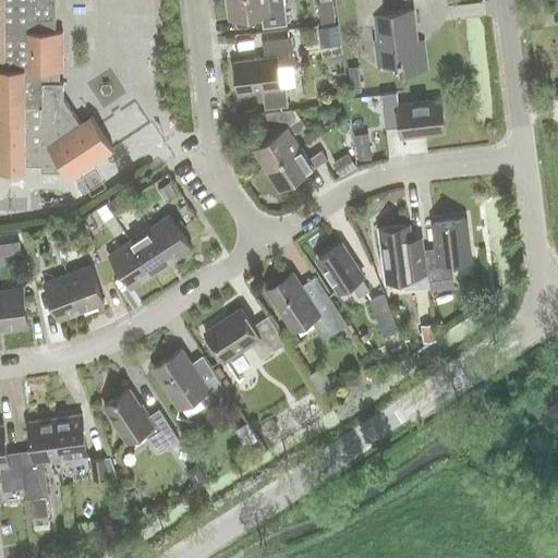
[(57,82),(57,71),(62,71),(62,32),(56,32),(55,0),(0,0),(0,58),(2,59),(2,70),(0,70),(0,172),(24,172),(24,166),(40,166),(40,172),(65,172),(69,178),(112,149),(91,117),(80,123),(63,98),(63,82),(57,82)]
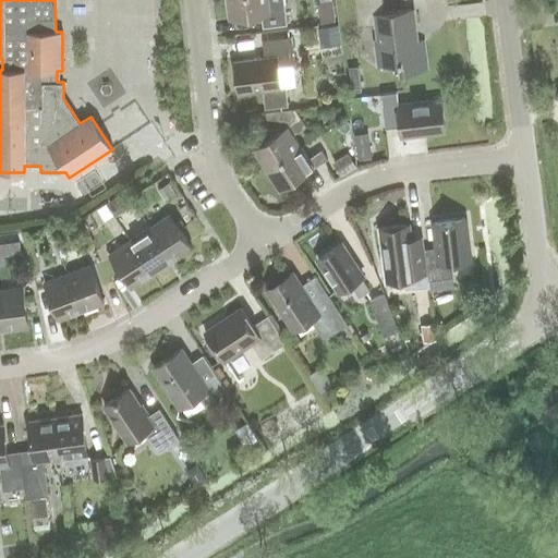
[(227,0),(229,20),(262,15),(263,27),(287,24),(283,0),(227,0)]
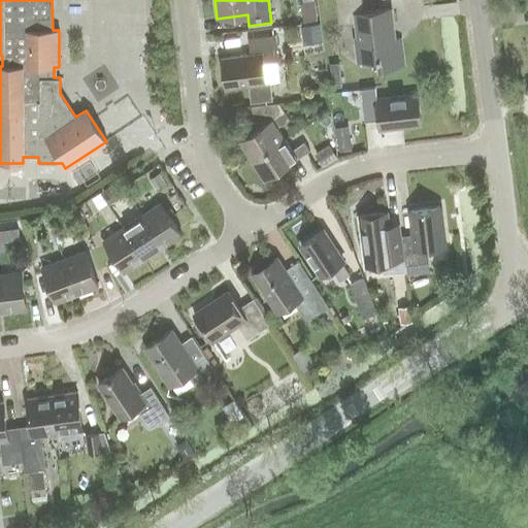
[(378,69),(404,66),(400,39),(395,39),(391,8),(363,12),(362,0),(334,0),(338,26),(355,24),(360,62),(377,59),(378,69)]
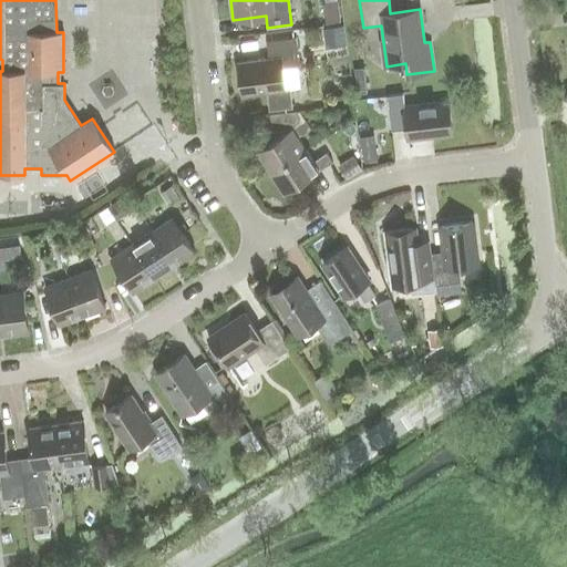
[(338,1),(325,3),(327,23),(340,21),(338,1)]
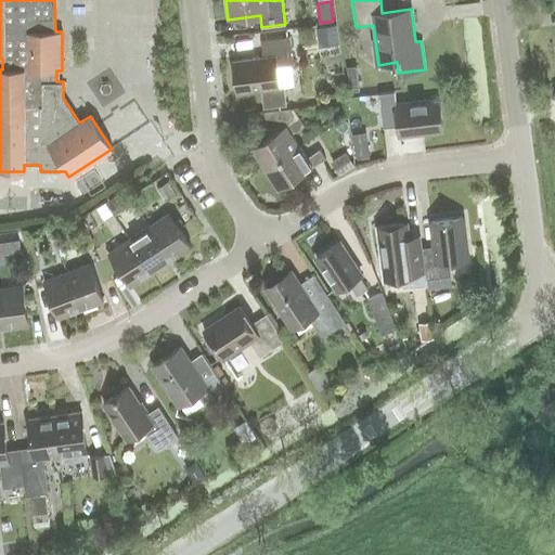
[(338,39),(336,25),(321,27),(322,35),(330,40),(338,39)]
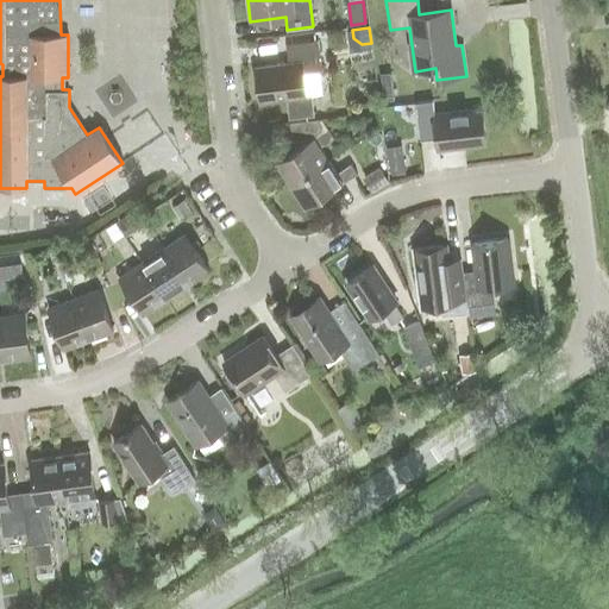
[(288,99),(289,118),(313,115),(311,95),(306,96),(303,74),(321,71),(318,39),(286,44),(288,63),(256,67),(259,102),(288,99)]
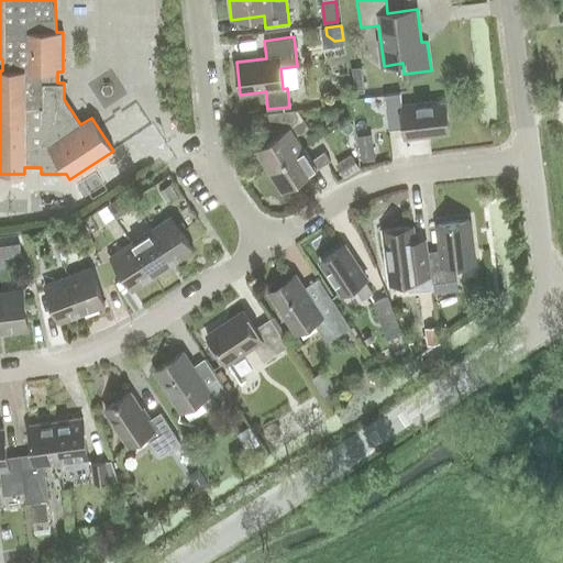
[(363,80),(353,81),(354,94),(364,92),(363,80)]
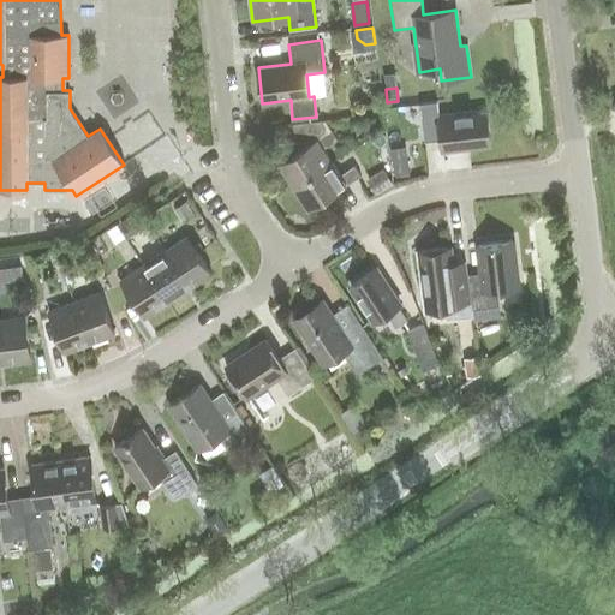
[(442,150),(490,145),(487,111),(439,117),(437,102),(421,103),(424,142),(441,139),(442,150)]
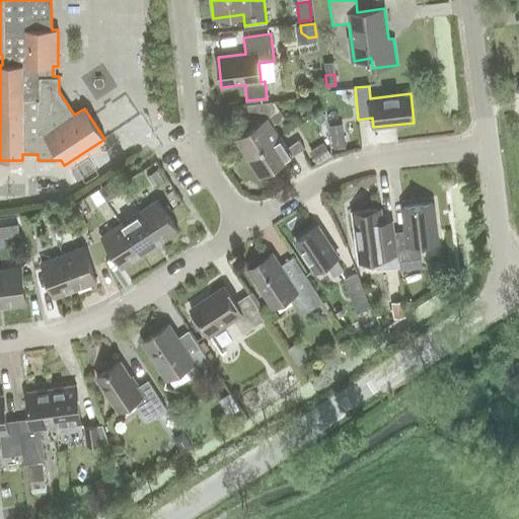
[(235,138),(247,157),(279,137),(272,126),(284,118),(274,101),(247,104),(248,119),(258,118),(261,122),(235,138)]
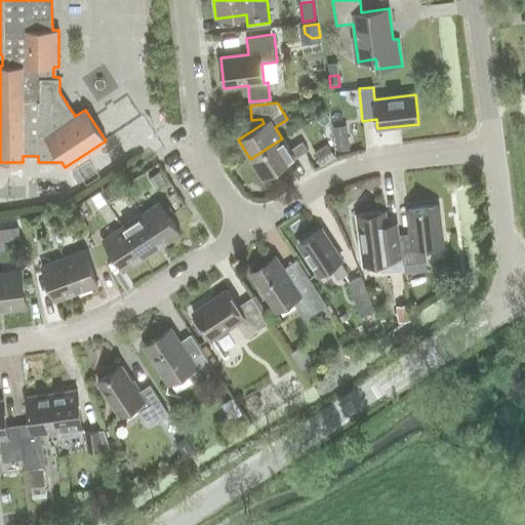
[(350,149),(348,136),(335,138),(337,150),(350,149)]
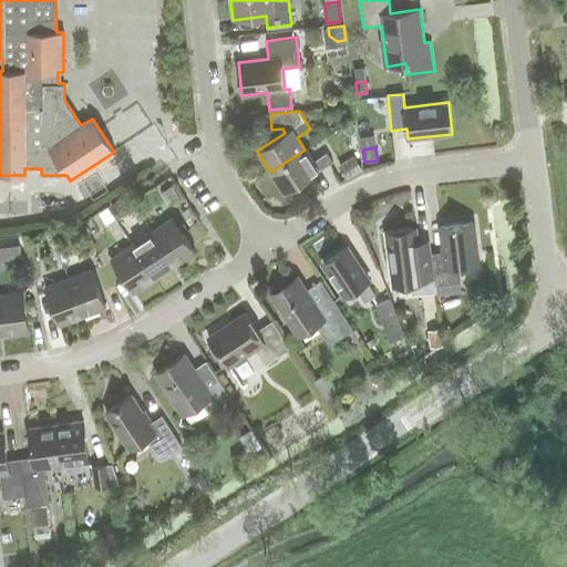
[(305,150),(270,172),(285,193),(332,162),(327,153),(312,162),(305,150)]
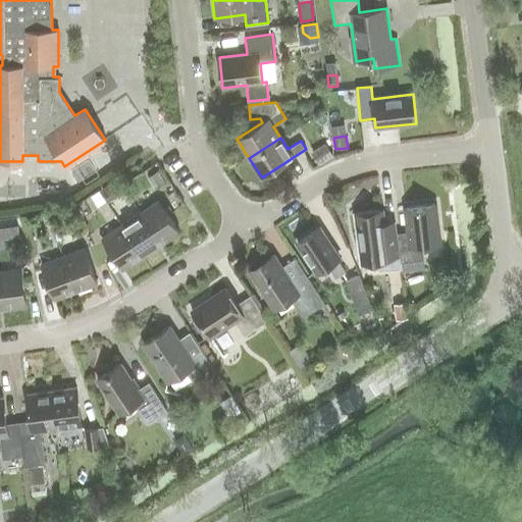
[(332,157),(324,144),(310,152),(319,165),(332,157)]
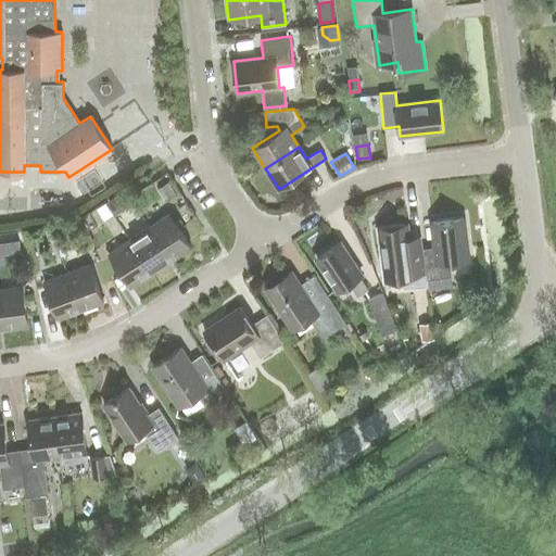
[(174,194),(166,184),(158,189),(164,201),(174,194)]
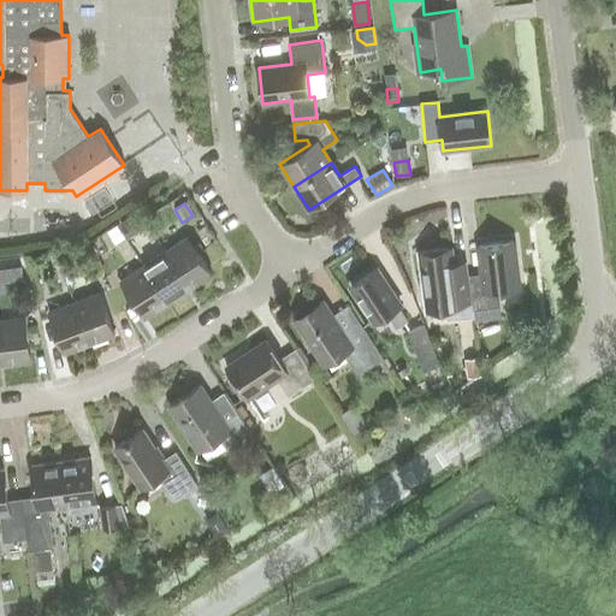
[(128,237),(141,230),(132,217),(120,224),(128,237)]
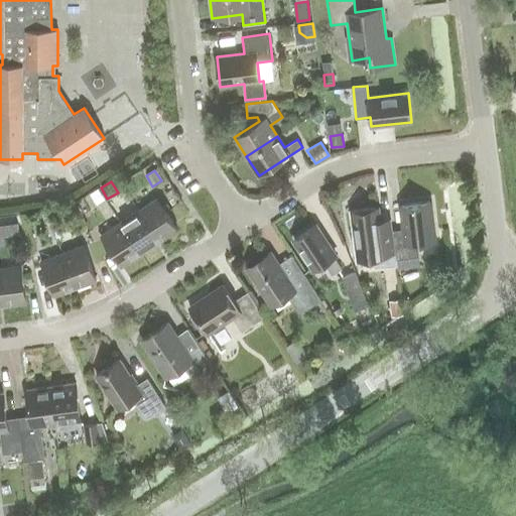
[(105,203),(98,191),(88,199),(94,209),(105,203)]
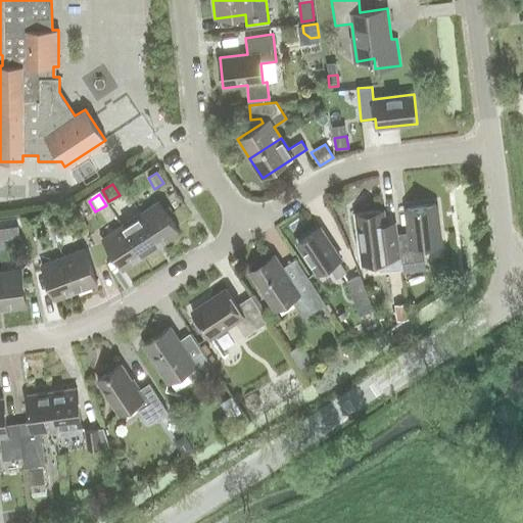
[(140,214),(160,245),(180,233),(158,201),(140,214)]
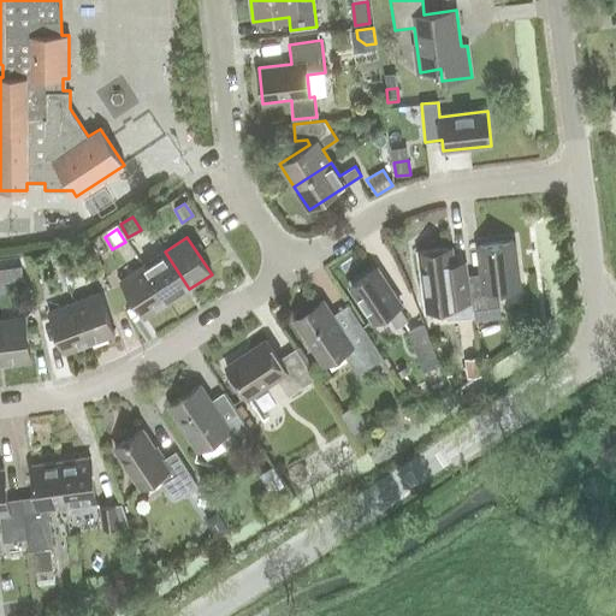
[(498,290),(519,288),(513,241),(479,244),(483,273),(468,276),(473,311),(499,307),(498,290)]
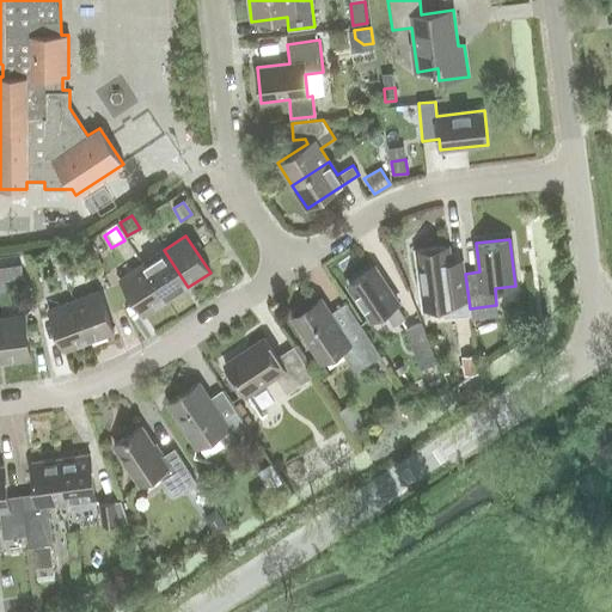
[(450,262),(447,246),(417,251),(422,293),(440,292),(444,318),(470,314),(464,261),(450,262)]
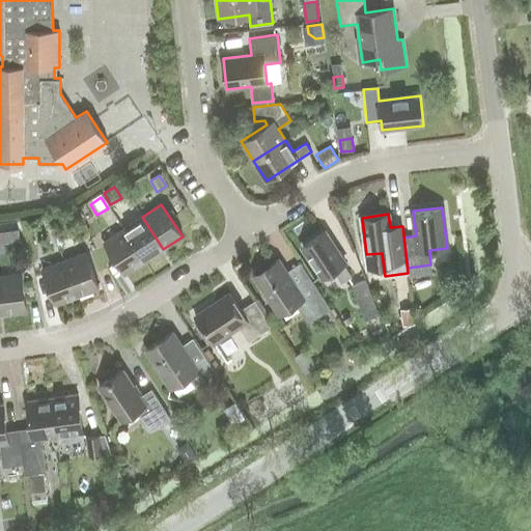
[(123,229),(144,261),(163,249),(142,217),(123,229)]
